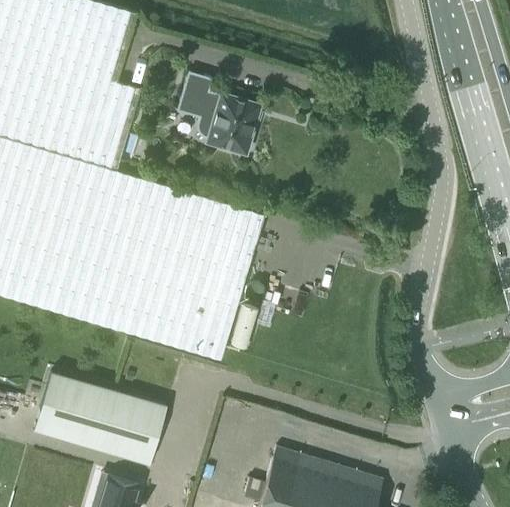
[(0,0),(0,295),(221,361),(264,216),(116,172),(140,92),(115,84),(136,14),(87,0),(0,0)]
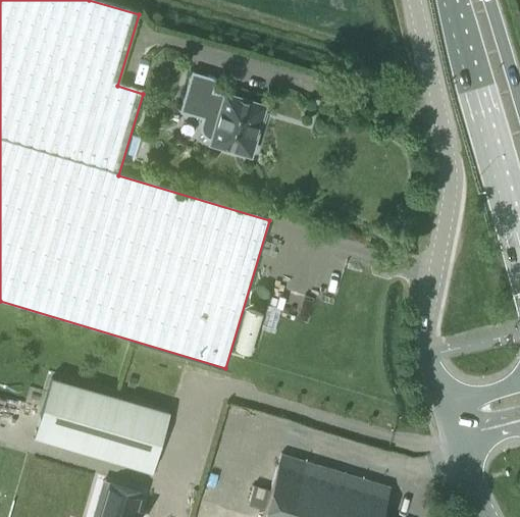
[(205,122),(204,123),(203,125),(203,127),(203,128),(203,130),(203,132),(203,133),(203,134),(204,136),(205,137),(206,139),(207,140),(209,141),(211,142),(212,143),(214,143),(213,146),(252,158),(266,108),(227,97),(226,98),(214,95),(217,83),(194,75),(182,115),(205,122)]
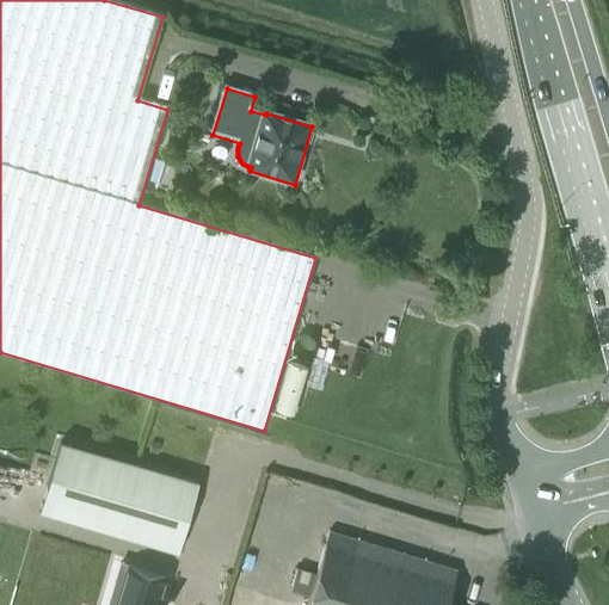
[(42,516),(179,556),(201,485),(63,444),(42,516)]
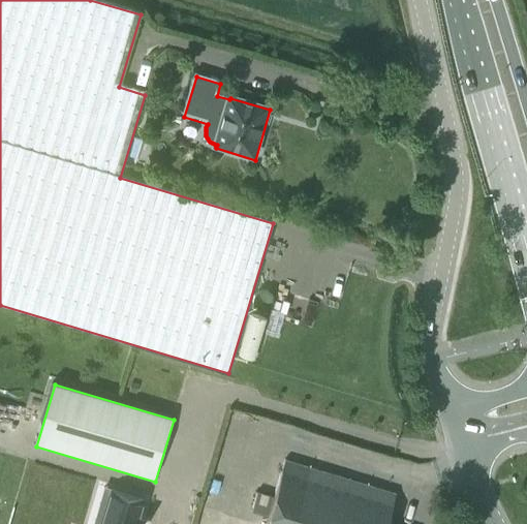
[(390,523),(398,496),(286,463),(268,523),(390,523)]
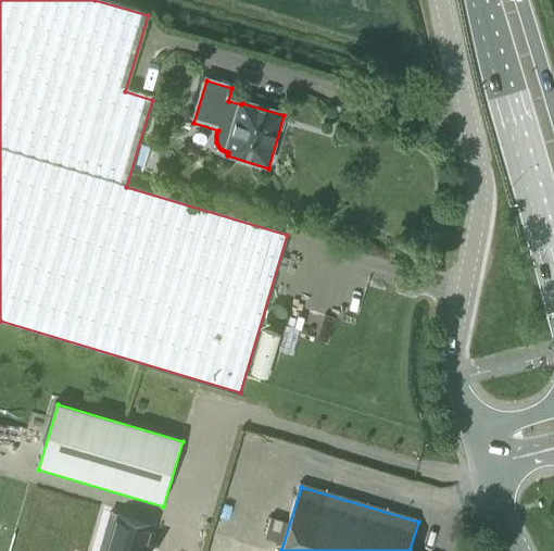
[(152,550),(153,547),(147,545),(152,527),(116,516),(106,550),(152,550)]
